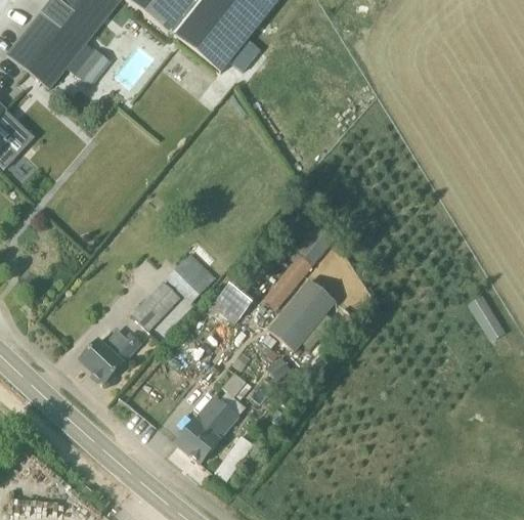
[(48,87),(120,0),(57,0),(51,0),(7,54),(48,87)]
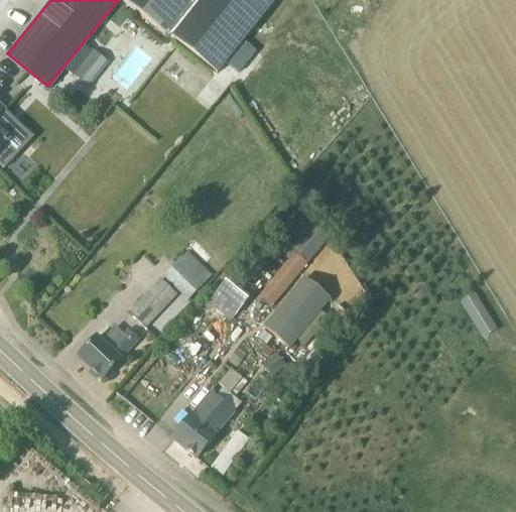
[(124,0),(165,33),(166,31),(217,71),(273,0),(124,0)]
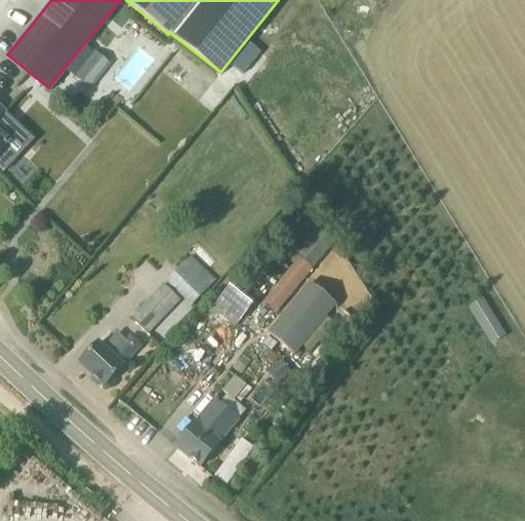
[(95,48),(82,65),(97,76),(110,61),(95,48)]
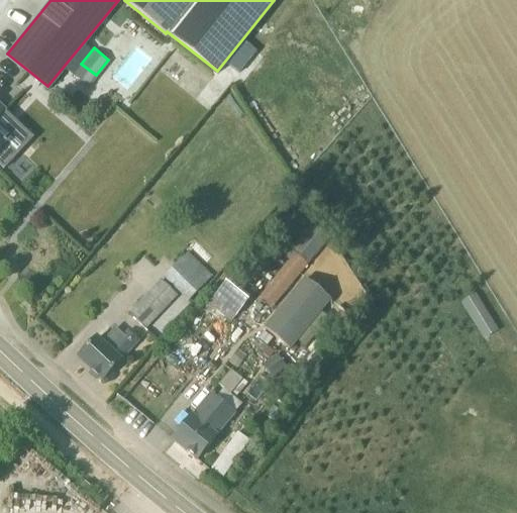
[(0,163),(3,166),(19,149),(0,131),(0,111),(3,109),(0,105),(0,163)]
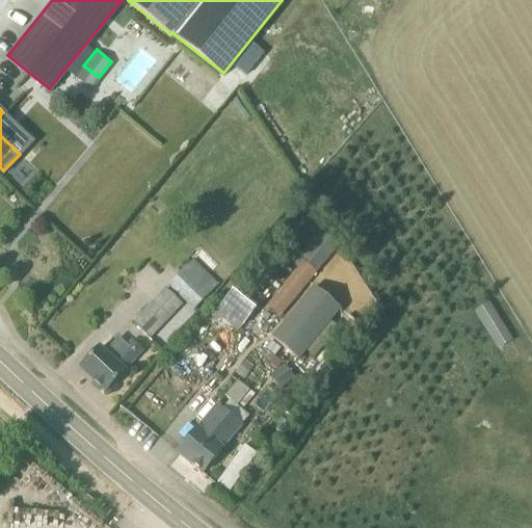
[(306,253),(266,305),(278,314),(326,258),(330,261),(342,246),(344,244),(338,239),(320,227),(302,249),(306,253)]
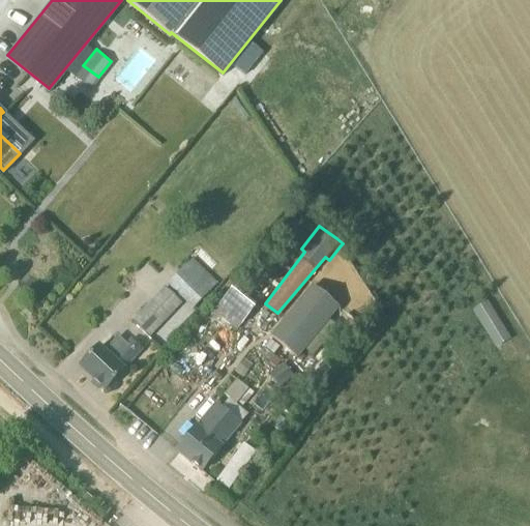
[(293,251),(282,243),(272,259),(284,266),(293,251)]
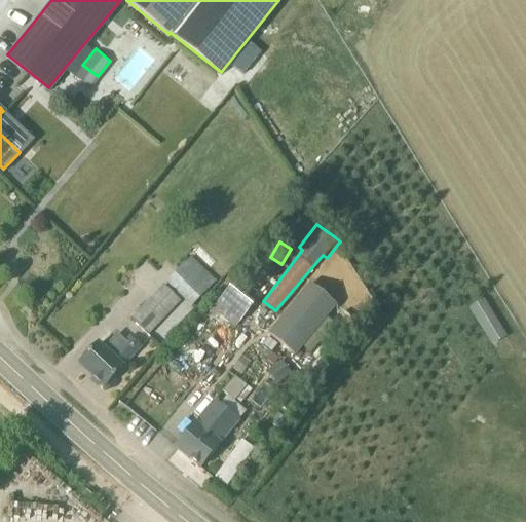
[(190,254),(165,280),(190,303),(215,277),(190,254)]
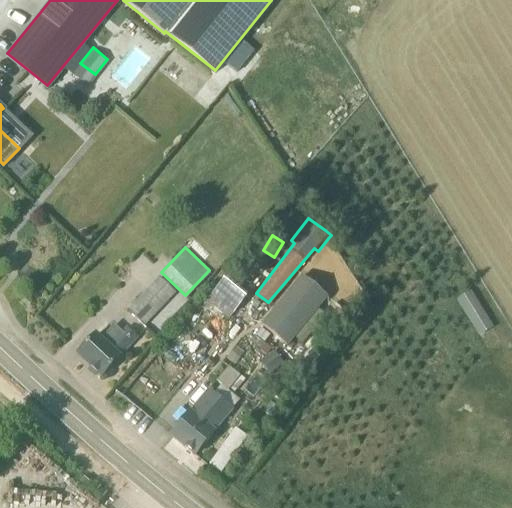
[(302,273),(261,323),(286,343),(327,294),(302,273)]
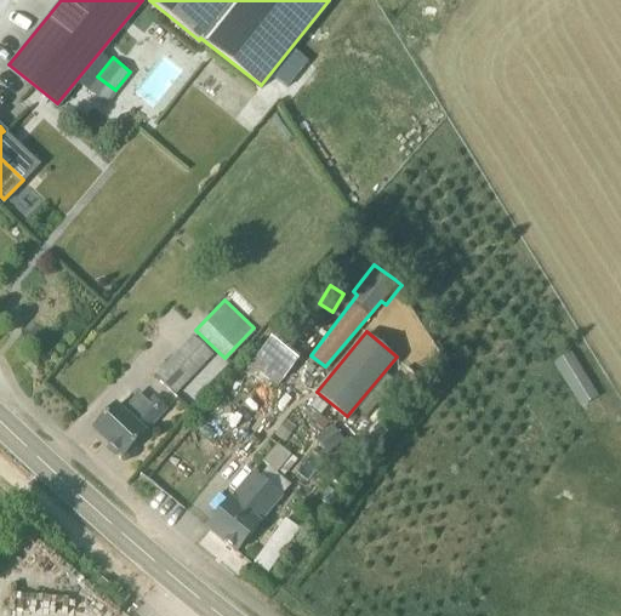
[(214,352),(194,334),(155,372),(175,393),(214,352)]
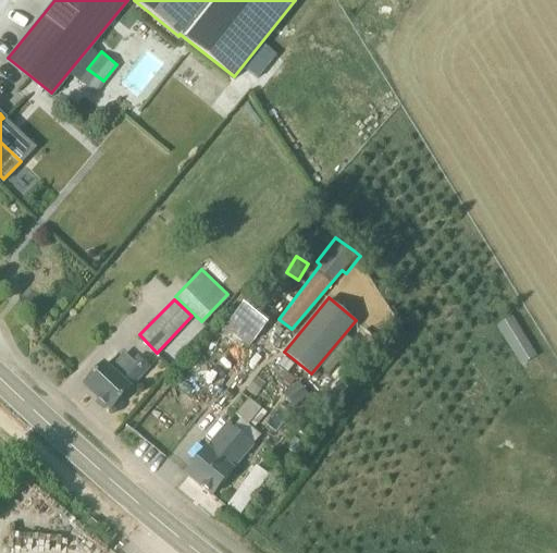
[(245,304),(226,326),(246,343),(264,321),(245,304)]
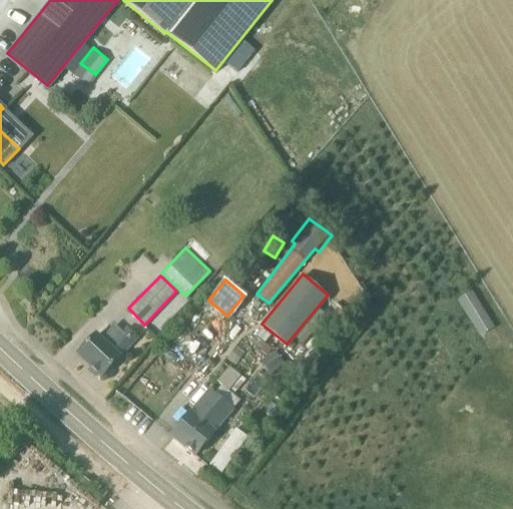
[(472,287),(457,297),(479,333),(494,324),(472,287)]
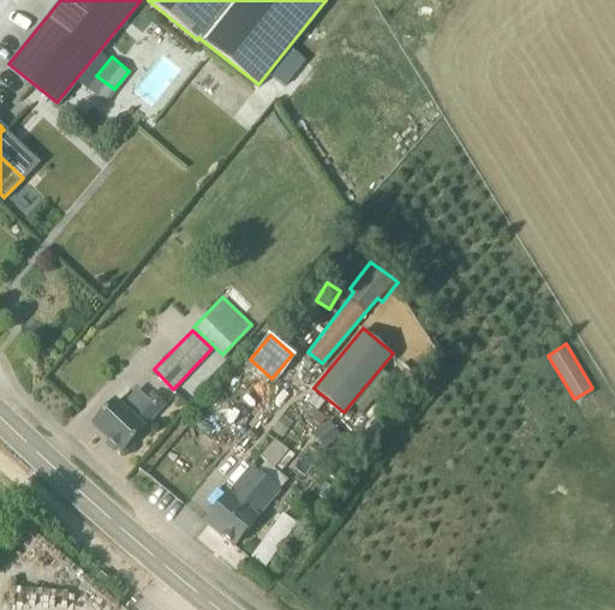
[(91,423),(121,450),(145,428),(142,424),(157,408),(138,389),(123,405),(117,396),(91,423)]
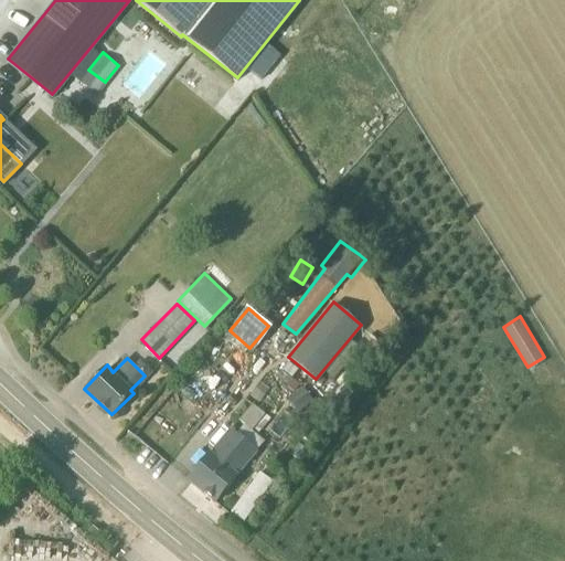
[(287,397),(299,413),(315,401),(302,384),(287,397)]
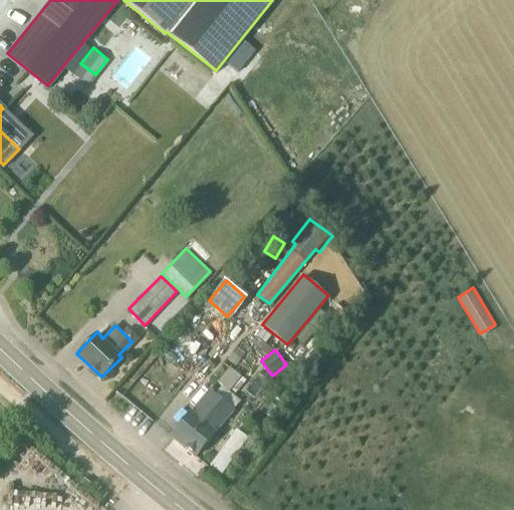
[(229,365),(217,379),(229,390),(241,374),(229,365)]
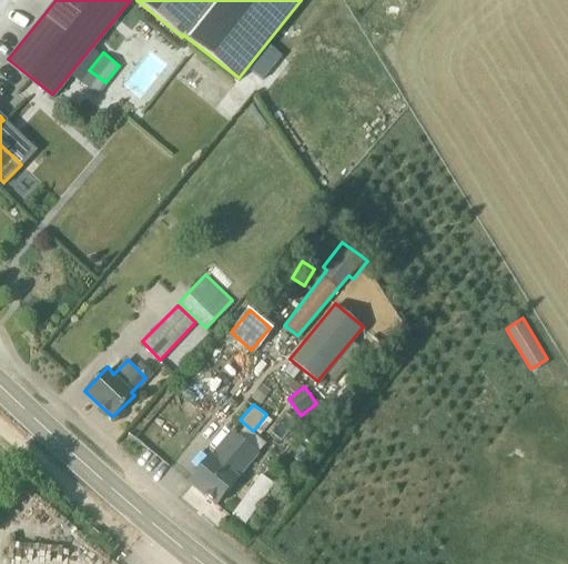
[(313,421),(303,436),(315,444),(325,429),(313,421)]
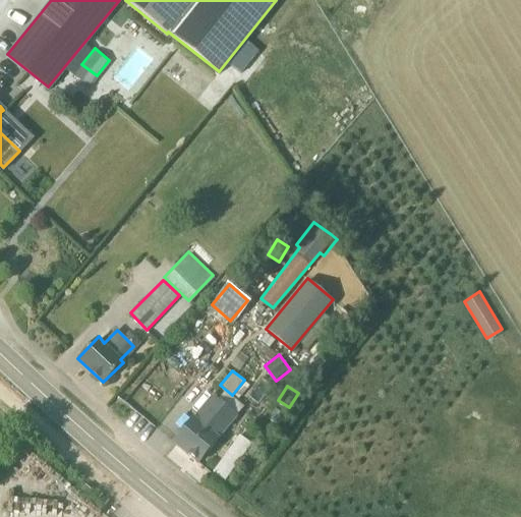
[(198,461),(217,439),(218,438),(217,438),(236,414),(212,395),(193,417),(173,441),(198,461)]
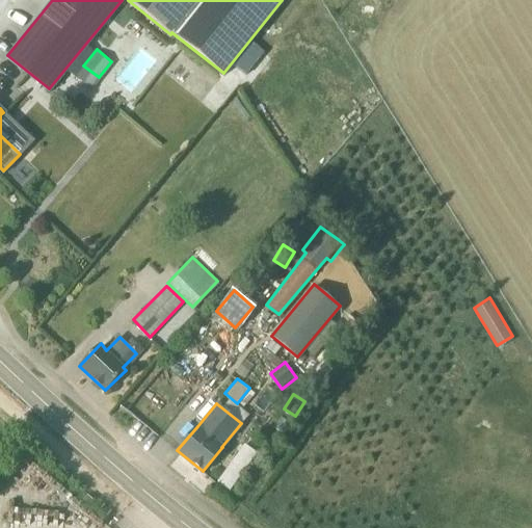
[(243,443),(217,480),(230,491),(257,452),(243,443)]
